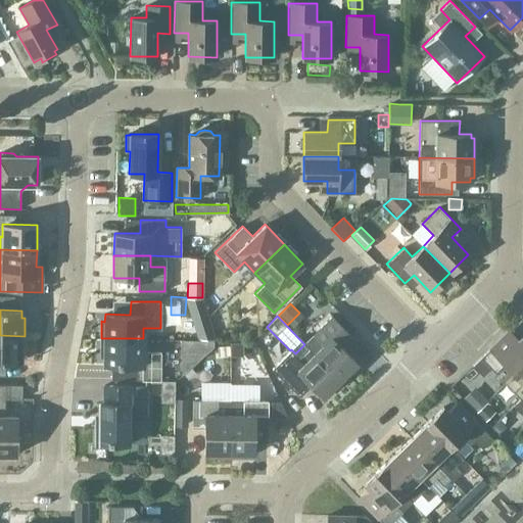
[(314,353),(340,380),(357,364),(338,344),(349,334),(331,316),(314,333),(303,343),(304,344),(314,353)]
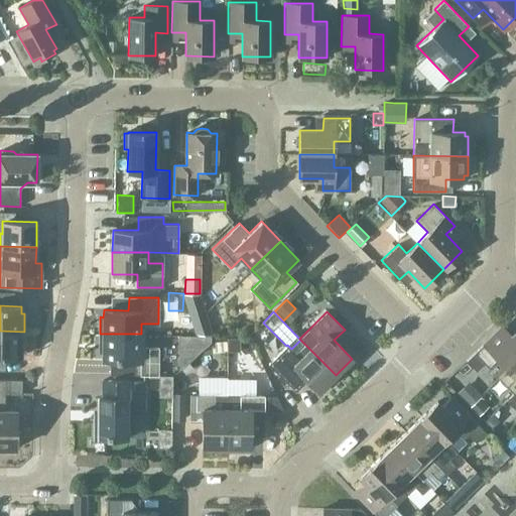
[(212,335),(209,325),(191,325),(195,335),(212,335)]
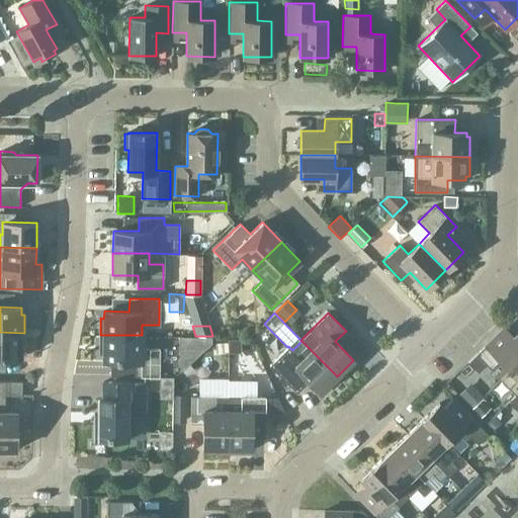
[(509,371),(517,362),(517,332),(513,336),(504,327),(467,361),(478,372),(486,364),(491,369),(499,360),(509,370),(509,371)]
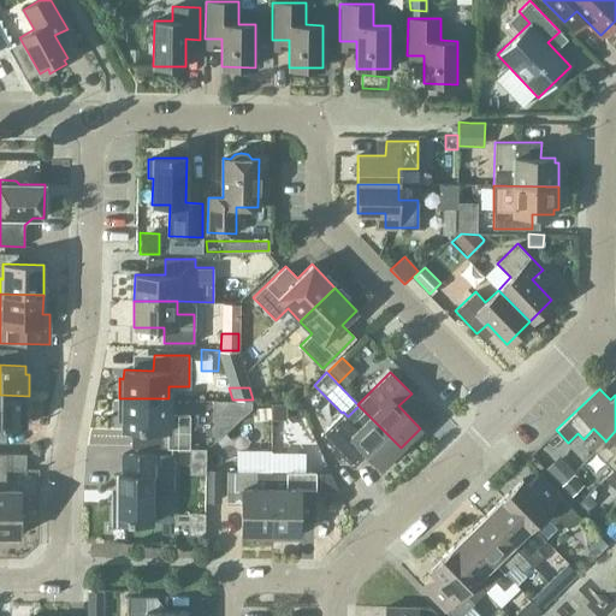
[(29,396),(0,395),(0,425),(24,426),(24,418),(29,418),(29,396)]
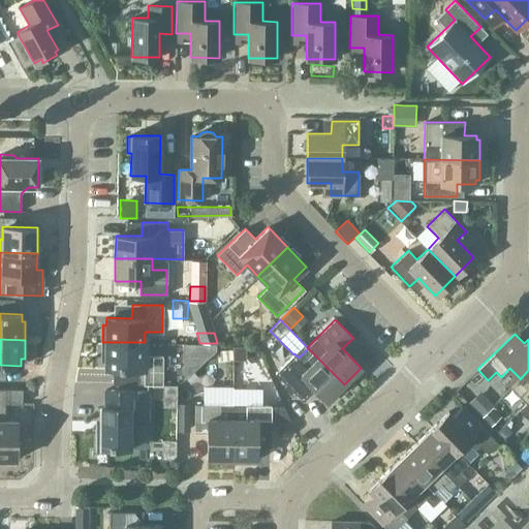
[(145,342),(102,342),(101,361),(105,361),(105,368),(131,369),(130,383),(161,383),(161,355),(145,355),(145,342)]
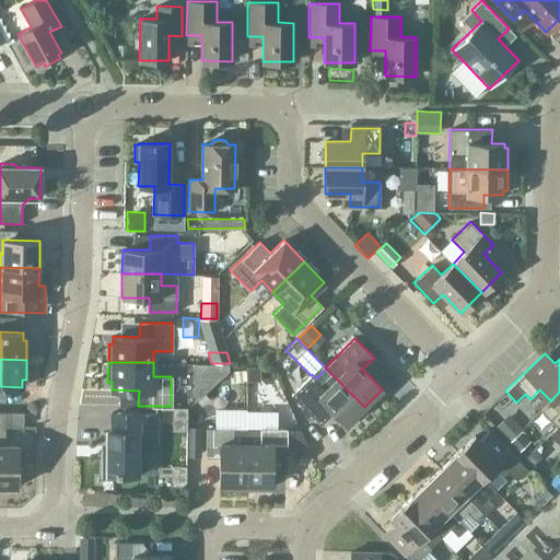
[(257,380),(257,369),(246,368),(246,380),(257,380)]
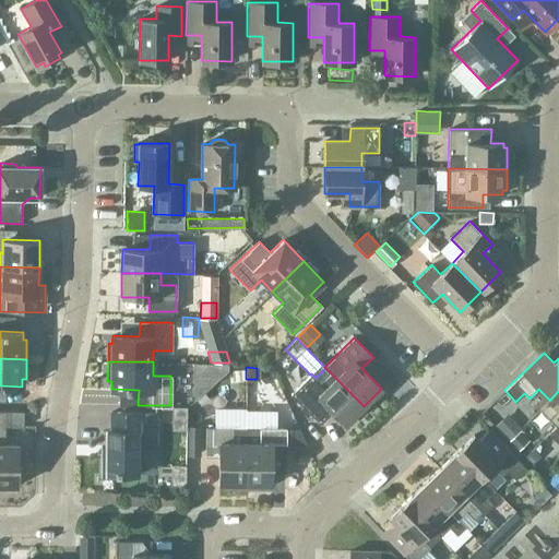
[(364,406),(335,378),(325,368),(316,378),(311,373),(290,394),(312,417),(325,404),(345,424),(364,406)]
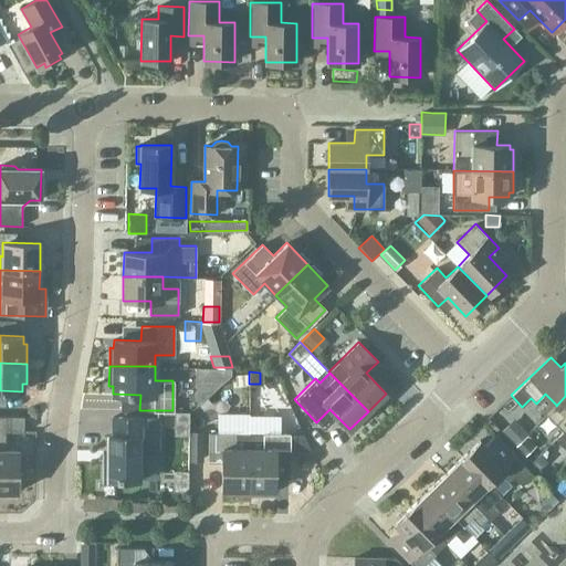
[(180,401),(189,411),(207,396),(198,386),(180,401)]
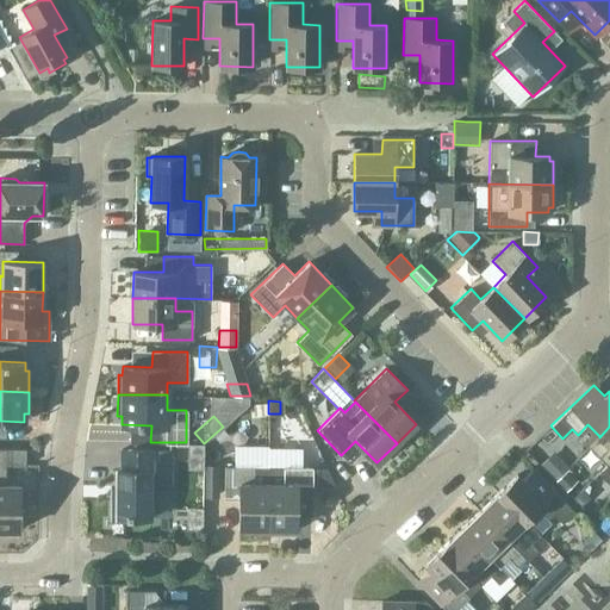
[(609,427),(599,437),(599,436),(589,446),(607,465),(609,461),(609,427)]
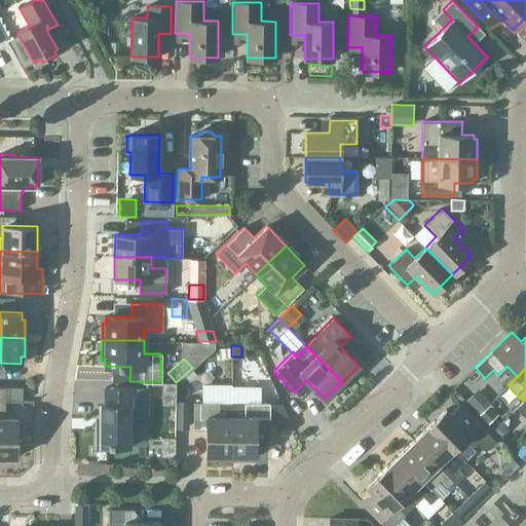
[(176,395),(176,382),(163,382),(163,395),(176,395)]
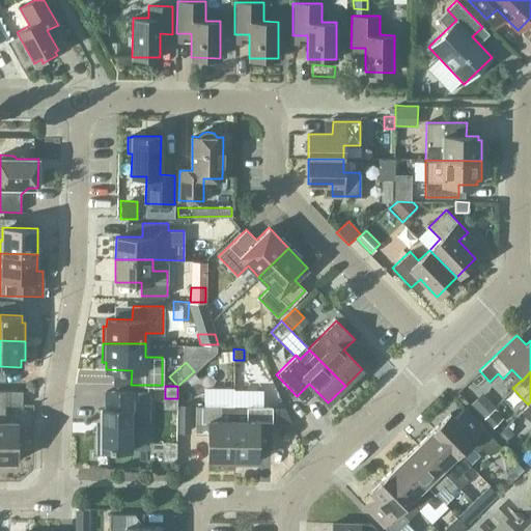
[(0,465),(8,465),(8,462),(16,462),(17,422),(4,422),(4,406),(22,406),(22,391),(0,390),(0,465)]
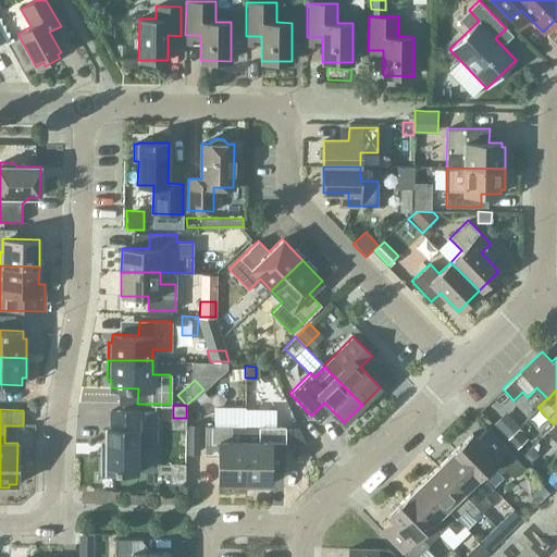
[(120,410),(120,428),(107,428),(106,455),(102,455),(101,475),(114,475),(114,471),(136,472),(136,440),(156,440),(157,411),(137,410),(120,410)]
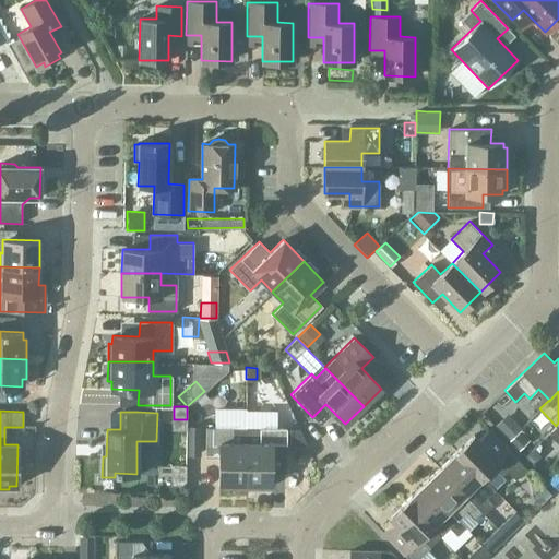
[(507,413),(492,426),(508,441),(521,428),(507,413)]
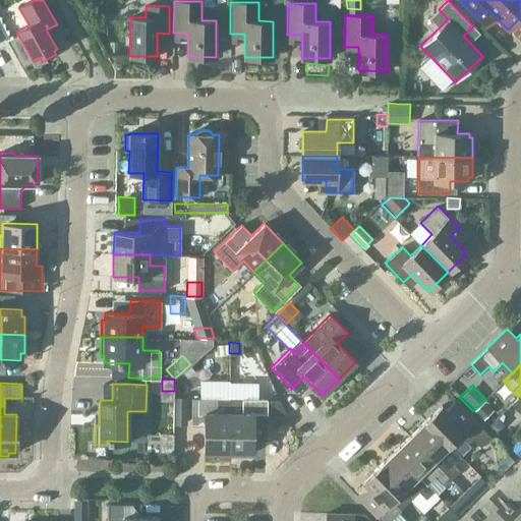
[(520,394),(518,397),(511,404),(518,412),(520,409),(520,394)]
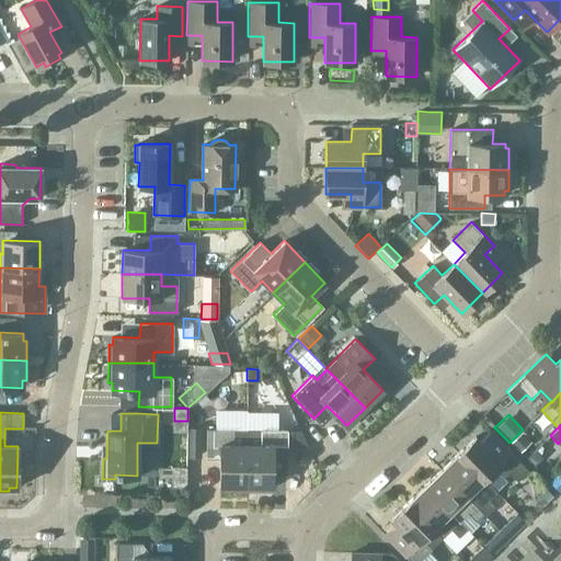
[(186,428),(186,458),(201,458),(201,428),(186,428)]
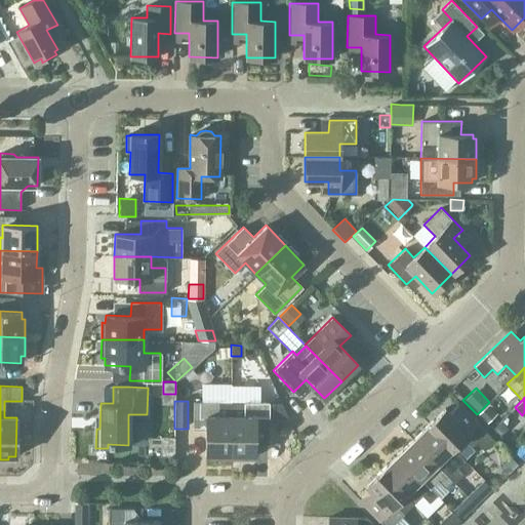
[(230,456),(231,402),(193,401),(193,429),(205,429),(205,455),(230,456)]
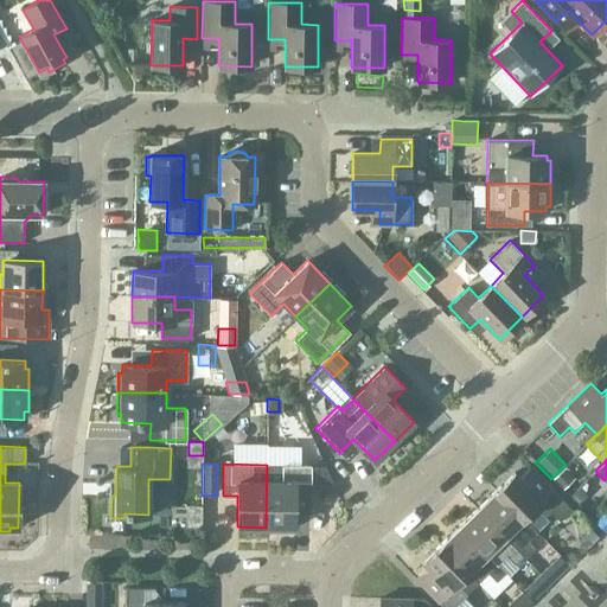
[(310,465),(267,465),(266,528),(294,528),(294,497),(310,497),(310,465)]
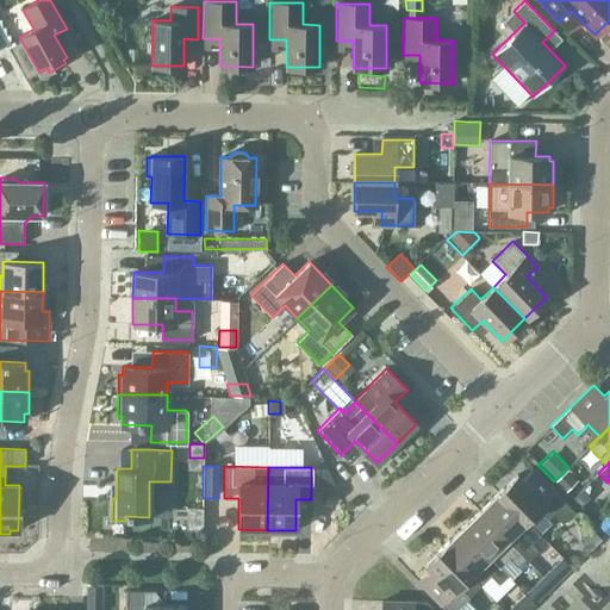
[(517,474),(498,493),(526,521),(537,509),(547,520),(553,514),(562,523),(574,511),(533,468),(522,480),(517,474)]
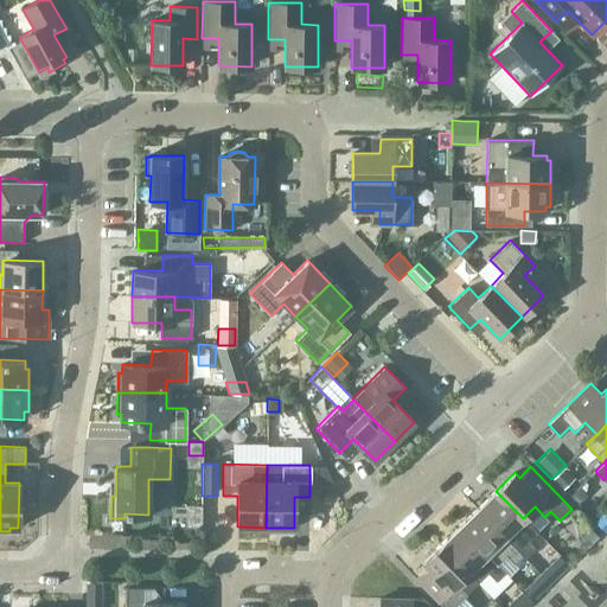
[(563,467),(551,479),(561,489),(573,477),(563,467)]
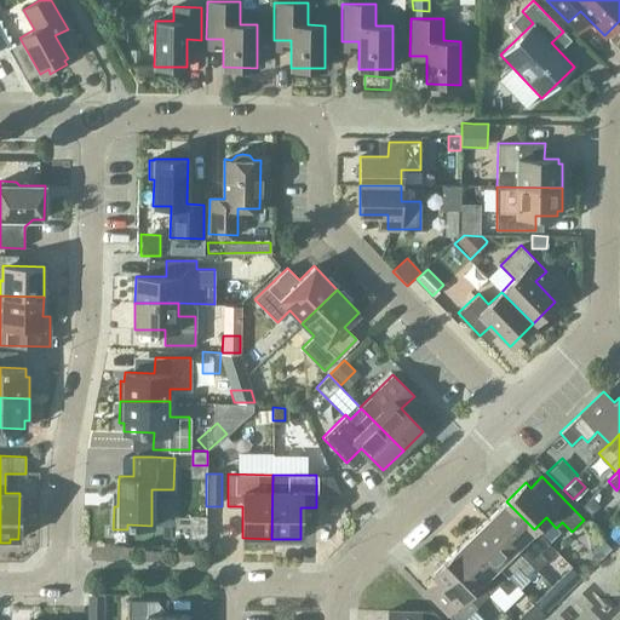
[(593,497),(590,498),(581,506),(590,515),(602,505),(593,497)]
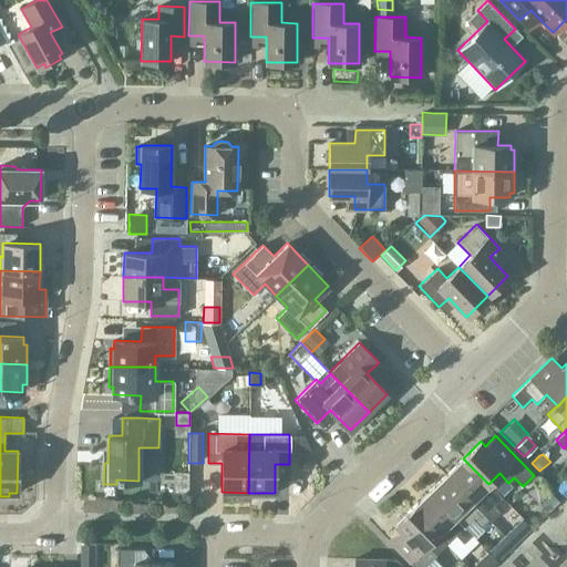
[(463,459),(445,474),(488,518),(487,518),(490,521),(498,512),(493,505),(502,497),(488,484),(463,459)]
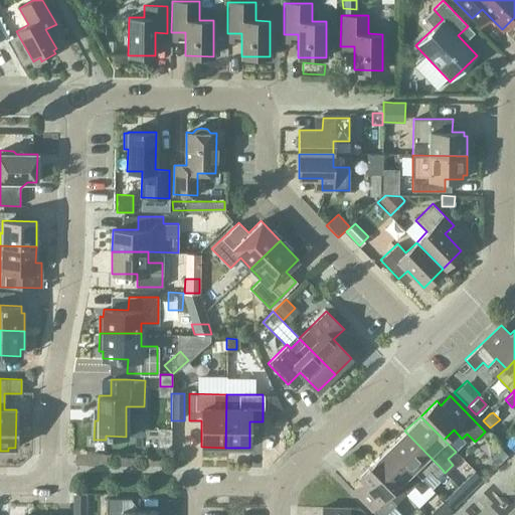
[(444,471),(404,431),(389,446),(420,479),(421,478),(428,471),(436,478),(443,471),(444,471)]
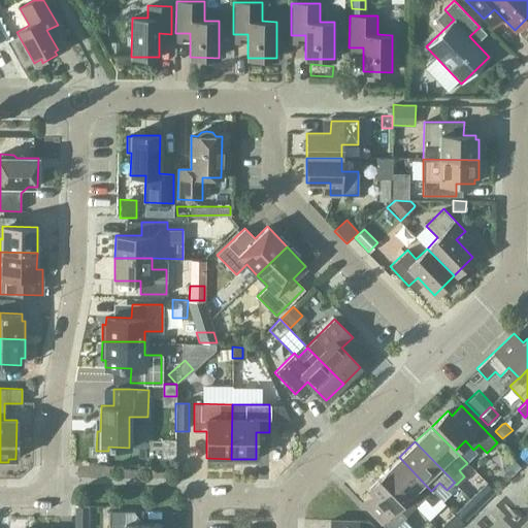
[(527,449),(525,446),(517,454),(525,462),(526,463),(527,460),(527,449)]
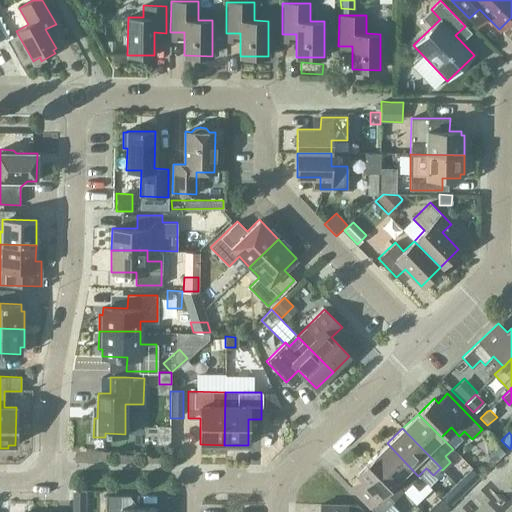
[(169,440),(169,437),(166,433),(162,433),(159,436),(159,440),(162,443),(166,443),(169,440)]
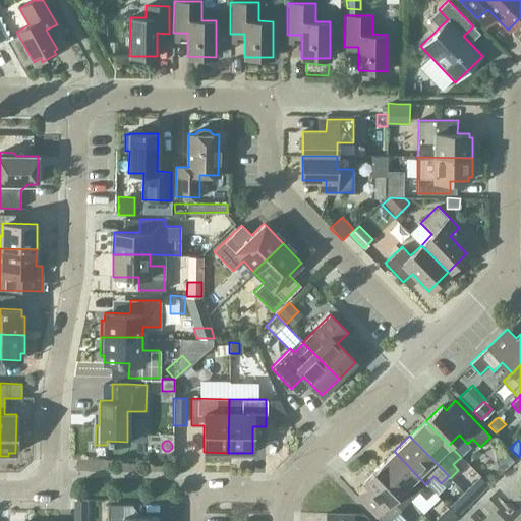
[(394,451),(379,466),(410,499),(418,491),(425,499),(432,491),(433,490),(426,483),(425,484),(394,451)]
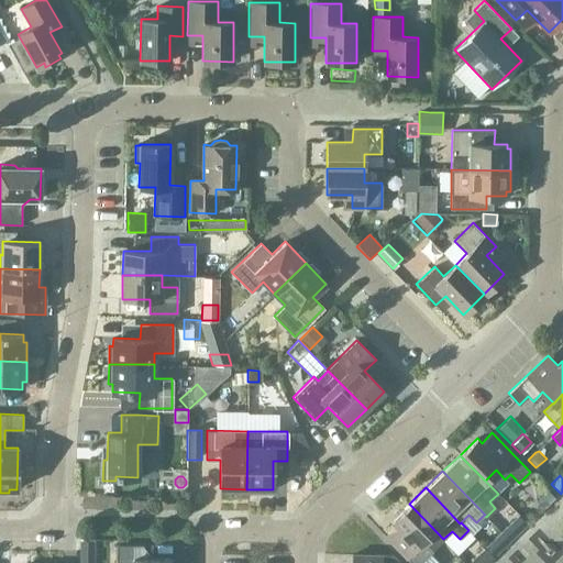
[(536,497),(545,506),(549,504),(555,497),(545,487),(536,497)]
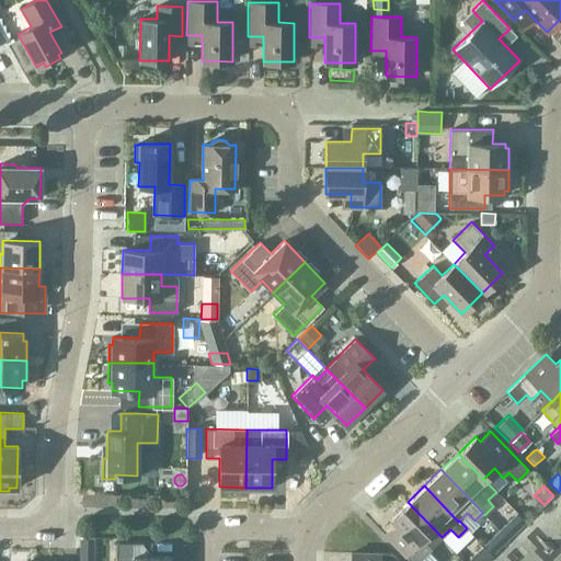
[(418,560),(442,537),(408,502),(390,519),(395,525),(385,535),(410,560),(418,560)]
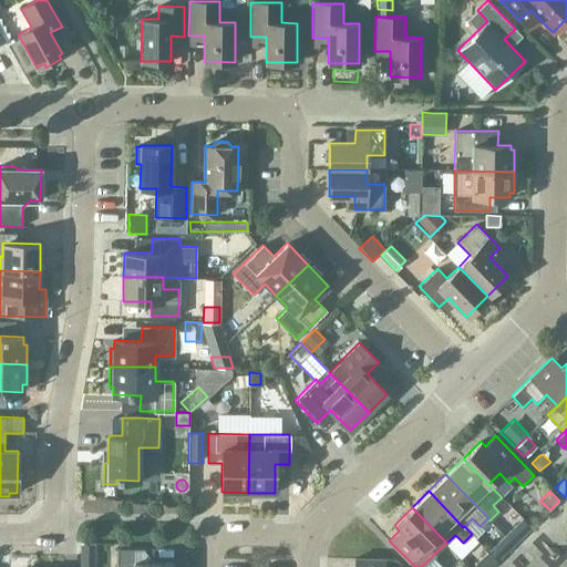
[(505,535),(513,544),(524,534),(516,525),(505,535)]
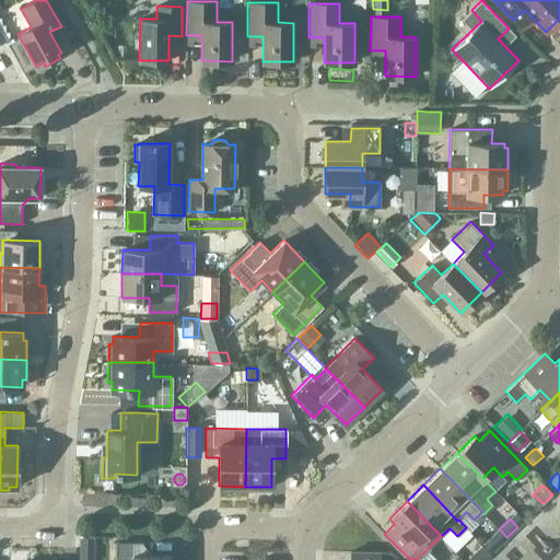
[(492,535),(482,545),(490,553),(500,544),(492,535)]
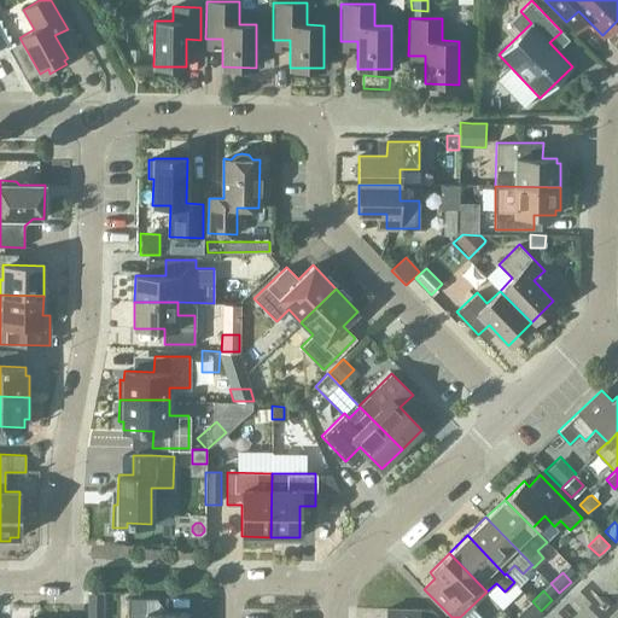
[(87,606),(103,606),(104,592),(87,592),(87,606)]
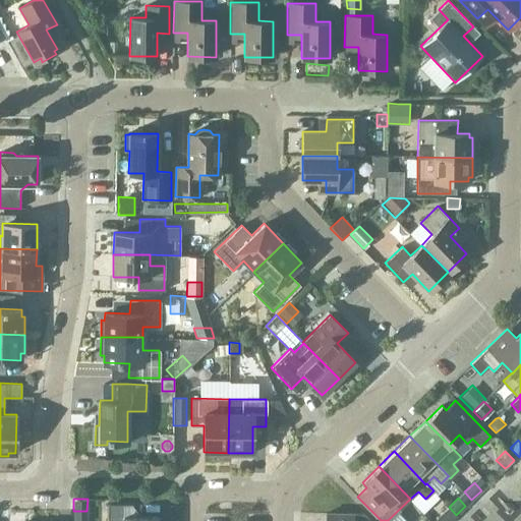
[(158,520),(159,517),(132,516),(132,504),(108,504),(107,520),(158,520)]
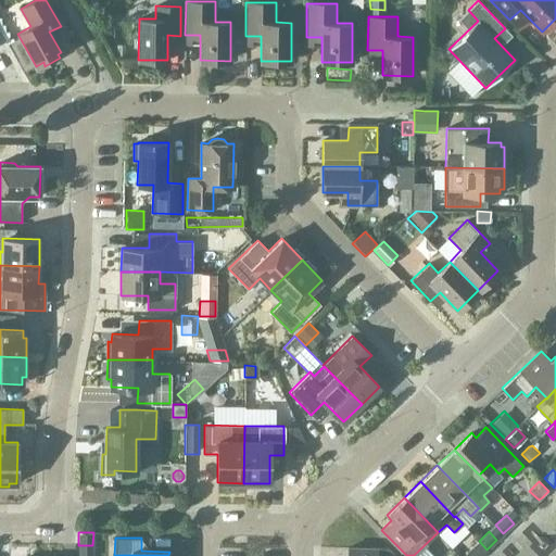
[(478,540),(464,554),(466,555),(479,555),(487,550),(479,541),(478,540)]
